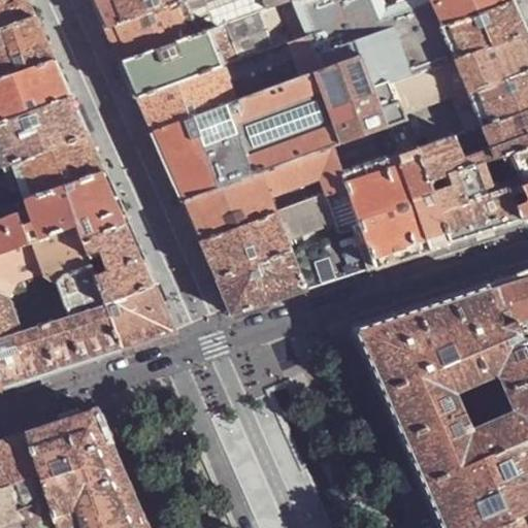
[(0,0),(0,30),(35,18),(27,0),(0,0)]
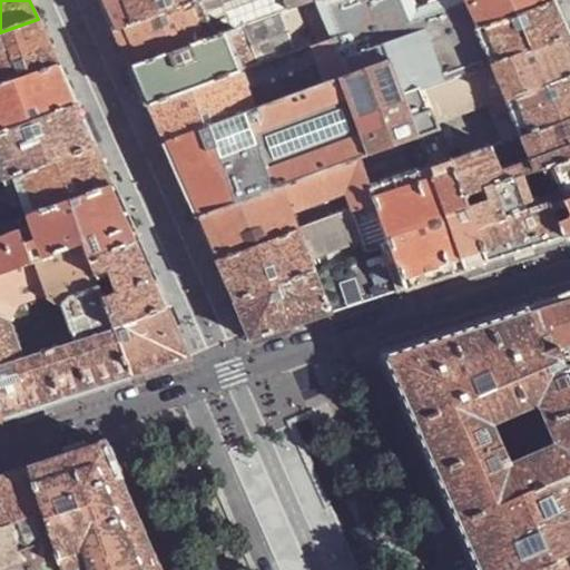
[(98,0),(106,17),(114,32),(200,1),(202,0),(98,0)]
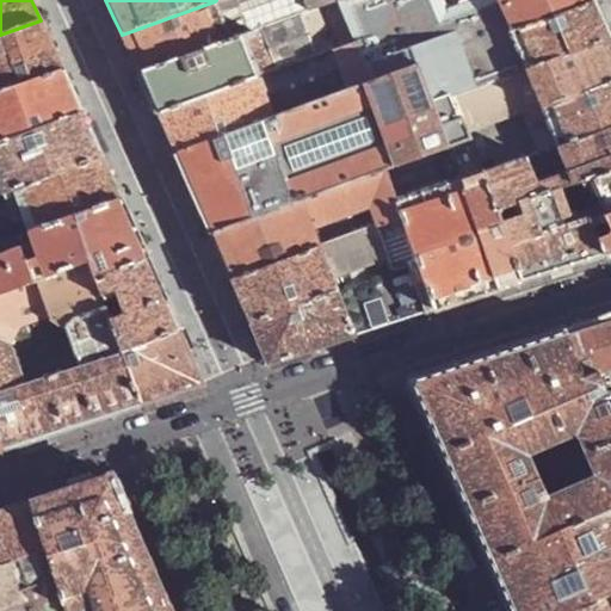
[(216,0),(215,1),(232,39),(239,37),(313,10),(308,0),(216,0)]
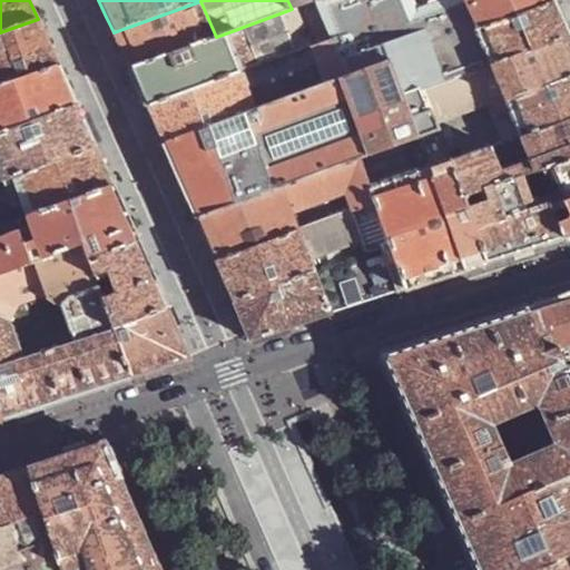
[(316,0),(287,0),(292,9),(317,1),(316,0)]
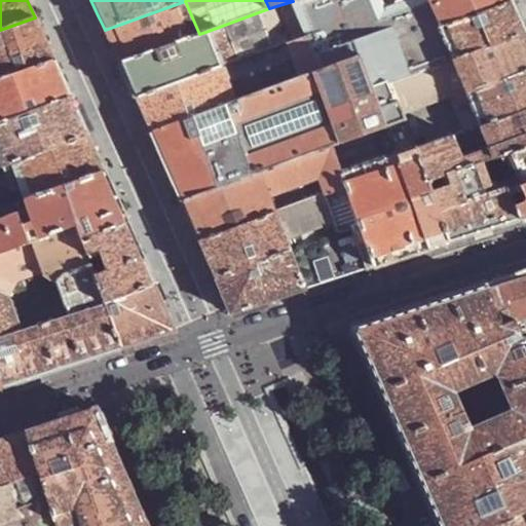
[(294,0),(293,1),(307,36),(323,70),(375,50),(438,28),(441,27),(429,0),(405,0),(385,7),(382,0),(294,0)]
